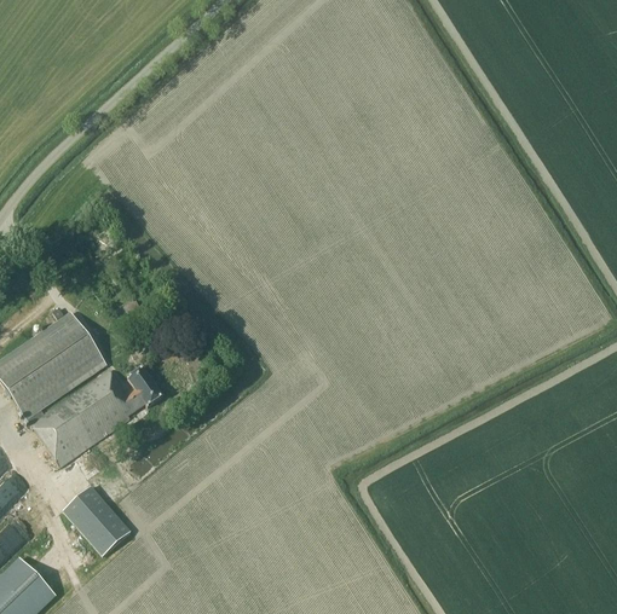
[(127,306),(133,319),(146,312),(139,300),(127,306)]
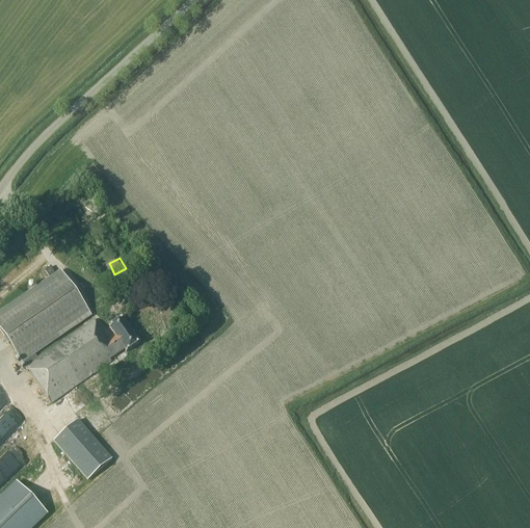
[(56,269),(52,263),(47,267),(51,273),(56,269)]
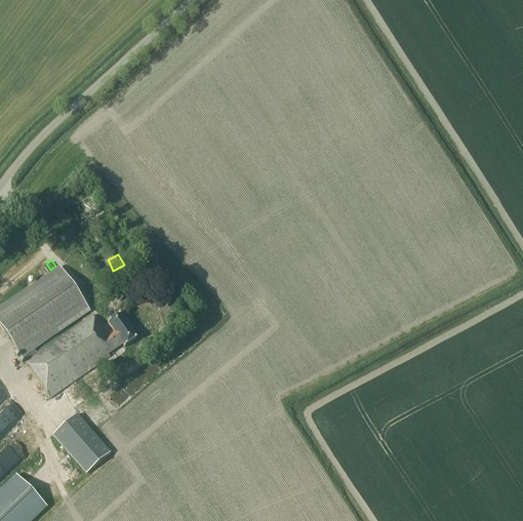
[(92,308),(64,266),(49,276),(0,310),(0,322),(24,355),(52,396),(112,354),(110,352),(125,342),(127,345),(141,336),(122,311),(110,320),(115,327),(108,332),(94,313),(39,351),(36,347),(78,317),(92,308)]
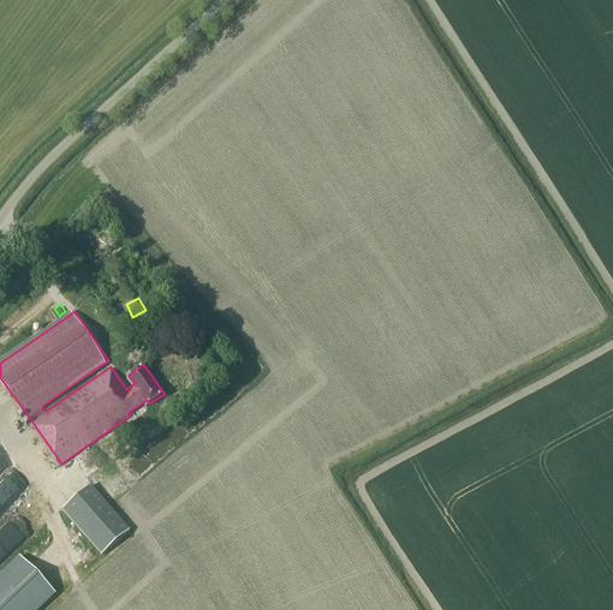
[(64,506),(103,550),(131,526),(91,482),(64,506)]
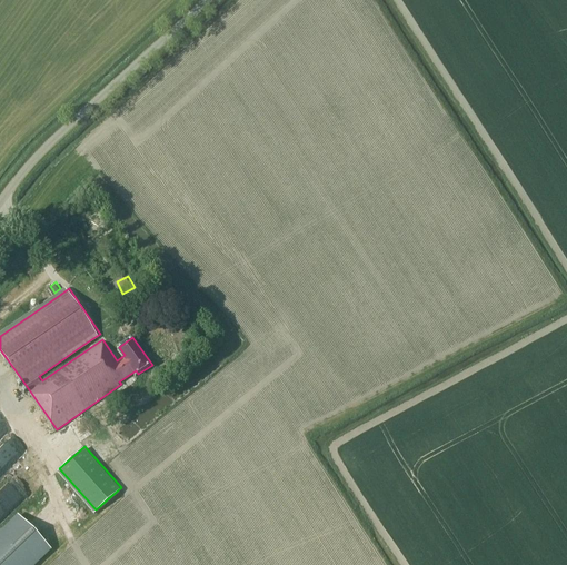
[(30,564),(51,545),(20,513),(0,532),(0,564),(30,564)]
